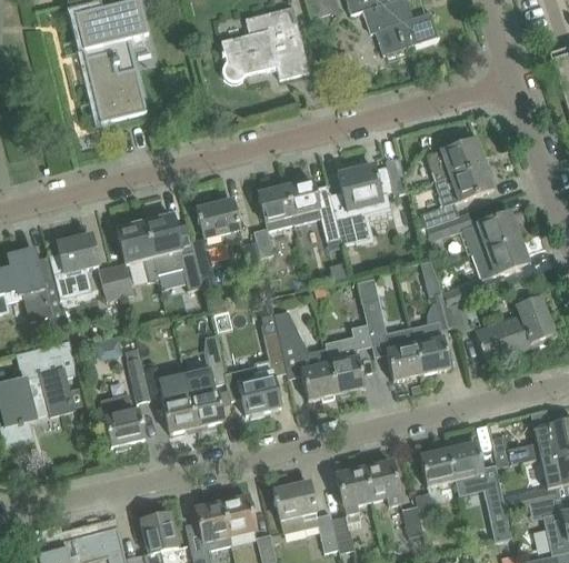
[(111,43),(129,39),(129,38),(147,33),(140,8),(141,8),(139,0),(100,0),(102,8),(75,14),(82,50),(86,49),(92,78),(89,78),(100,121),(147,110),(145,101),(143,101),(136,68),(118,72),(116,63),(119,62),(118,57),(115,58),(111,43)]
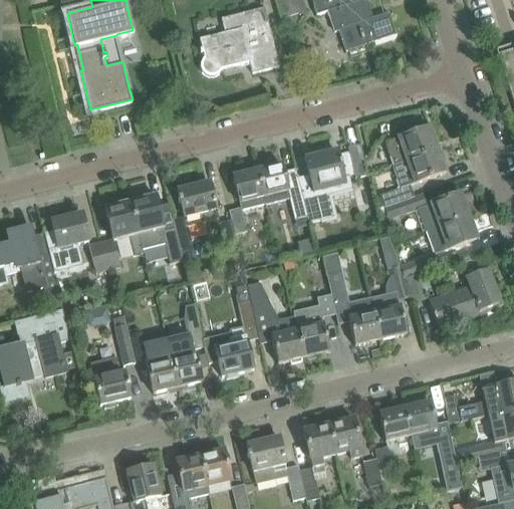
[(275,0),(280,15),(305,7),(303,0),(275,0)]
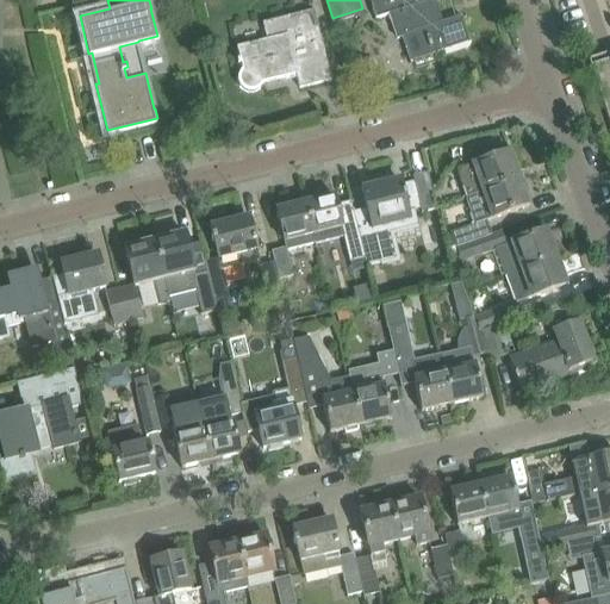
[(371,0),(375,16),(388,11),(397,35),(403,33),(411,58),(412,58),(415,66),(435,60),(433,51),(471,39),(461,12),(442,18),(436,0),(371,0)]
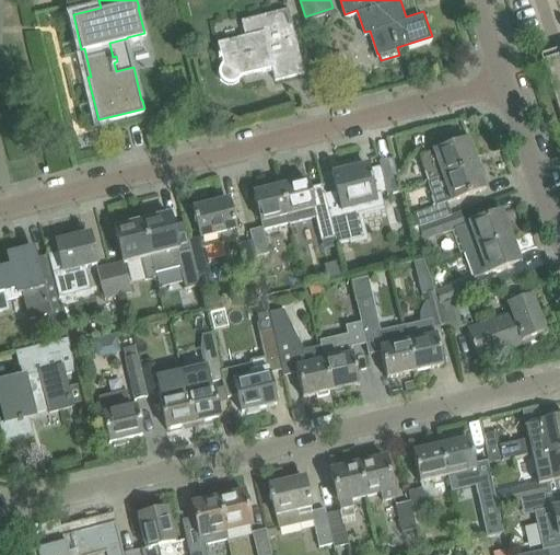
[(303,70),(288,7),(241,19),(245,34),(218,41),(222,58),(218,67),(219,71),(220,76),(224,79),(229,80),(233,80),(237,78),(241,74),(241,71),(271,64),(275,77),(303,70)]
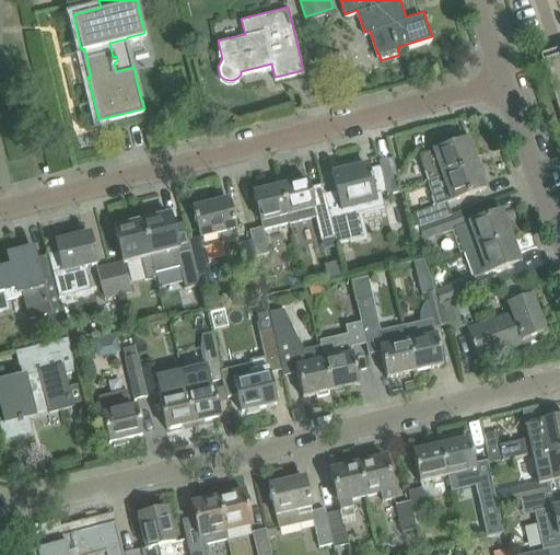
[(559,44),(540,50),(559,110),(559,44)]
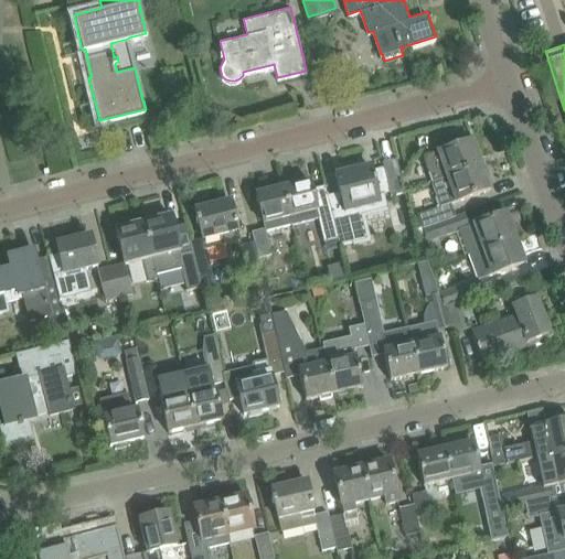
[(424,154),(433,179),(481,162),(472,137),(456,143),(454,136),(448,135),(444,137),(440,141),(443,148),(424,154)]
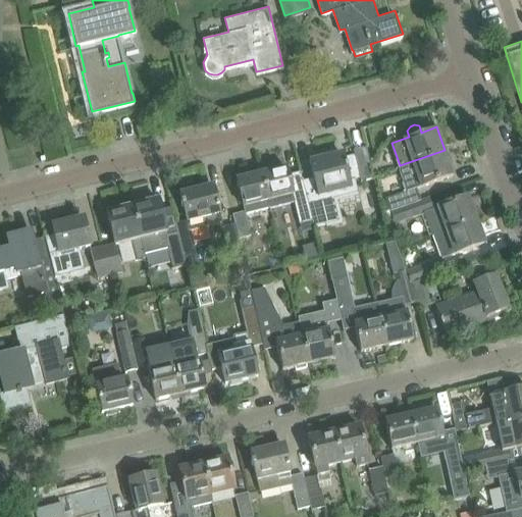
[(361,178),(374,174),(366,144),(353,147),(361,178)]
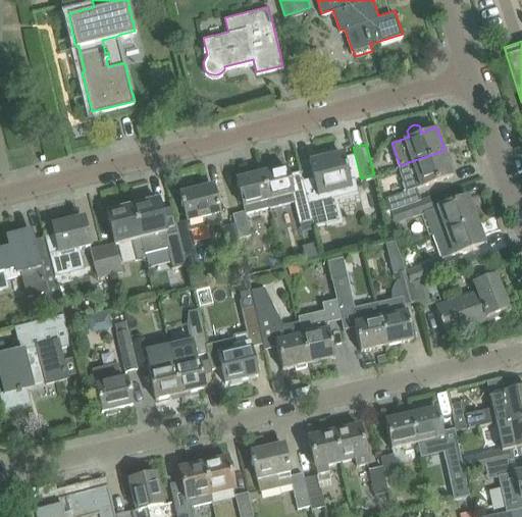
[(338,218),(333,194),(358,188),(355,175),(349,176),(346,166),(348,166),(347,162),(345,162),(342,150),(337,151),(336,148),(323,152),(324,154),(309,158),(317,191),(306,193),(311,217),(313,224),(338,218)]
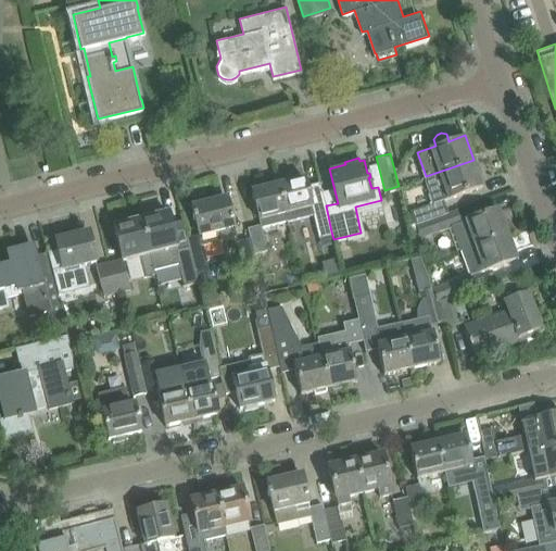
[(449,210),(444,197),(447,196),(447,197),(482,184),(479,173),(482,172),(478,161),(475,162),(474,160),(426,176),(424,177),(432,201),(412,209),(416,222),(449,210)]
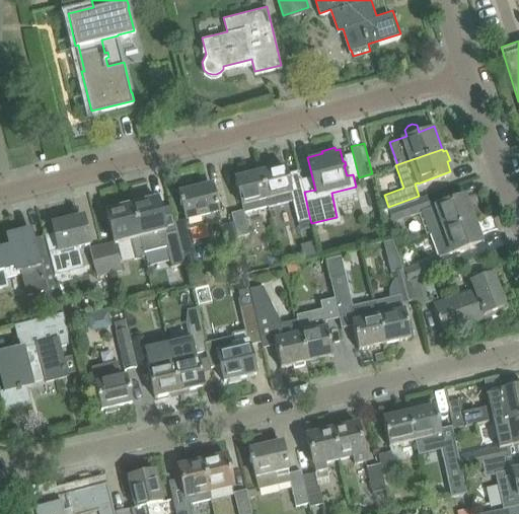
[(284,163),(260,169),(269,203),(292,198),(298,219),(309,216),(304,192),(298,168),(286,171),(284,163)]
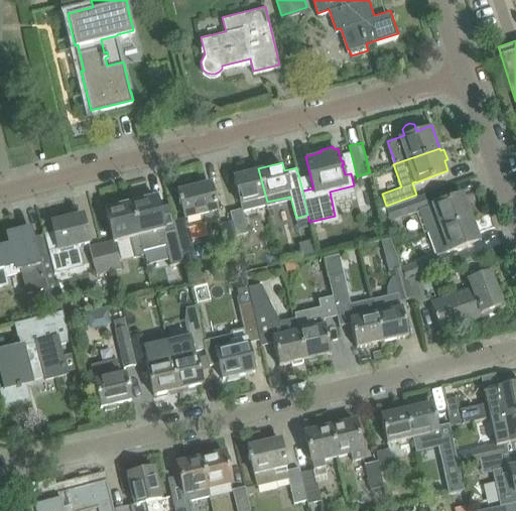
[(267,202),(258,168),(234,174),(242,206),(230,209),(232,219),(236,233),(248,230),(242,208),(267,202)]
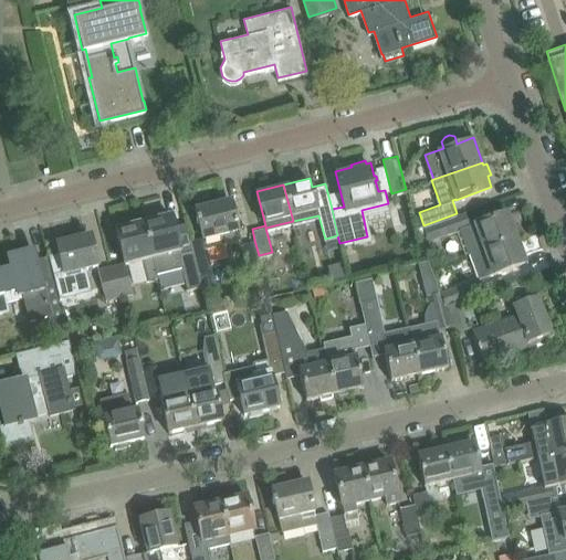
[(198,215),(196,217),(200,236),(190,239),(192,249),(194,249),(202,284),(215,281),(207,246),(241,238),(230,198),(213,202),(212,199),(200,202),(200,205),(195,207),(198,215)]
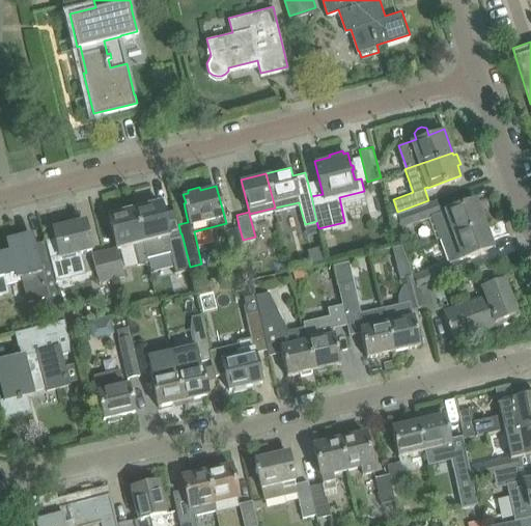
[(436,198),(428,200),(397,212),(401,224),(430,214),(440,237),(441,237),(483,221),(475,197),(441,210),(436,198)]
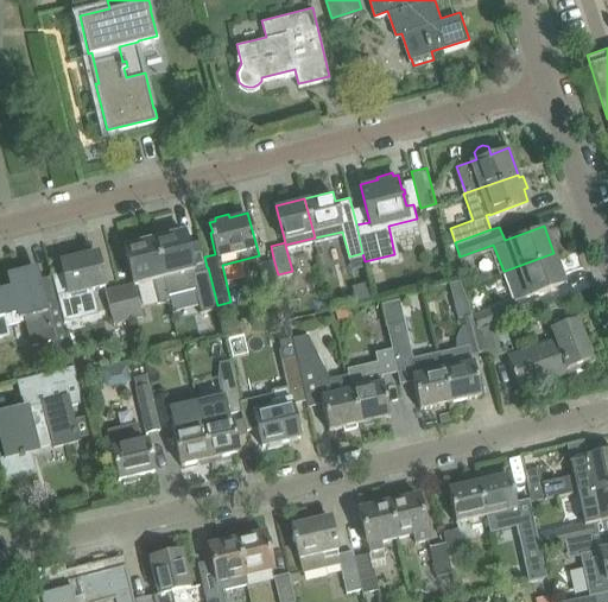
[(194,266),(184,228),(171,232),(170,227),(156,232),(157,235),(154,236),(169,292),(195,285),(201,309),(217,305),(208,267),(207,267),(195,270),(194,266)]
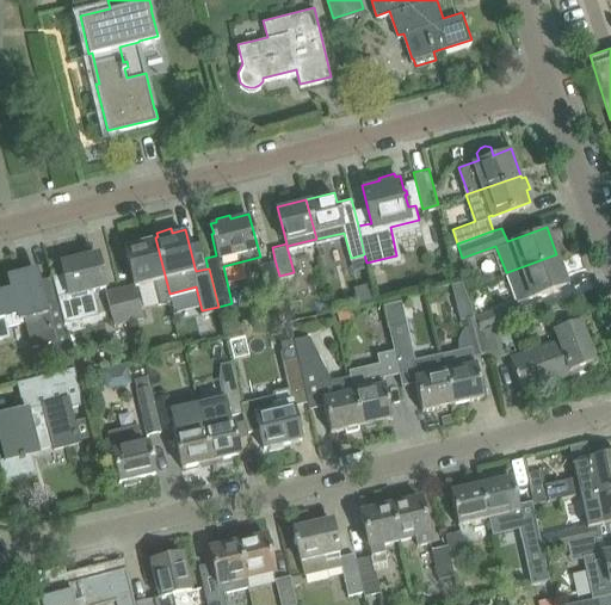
[(170,294),(155,238),(125,245),(134,281),(121,284),(129,319),(143,315),(135,283),(153,278),(158,301),(170,298),(168,294),(170,294)]
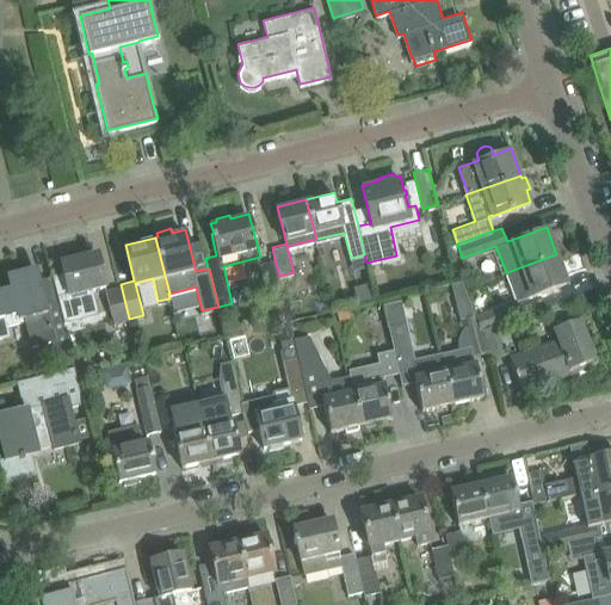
[(63,271),(53,275),(63,321),(98,313),(92,288),(106,284),(98,252),(61,260),(63,271)]
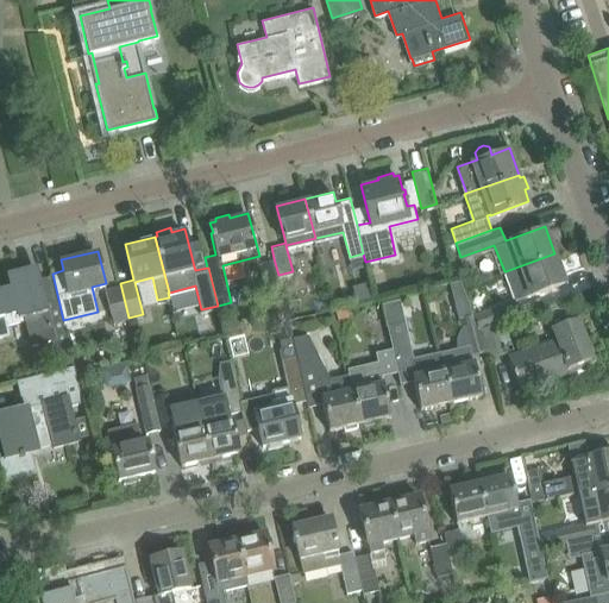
[(526,295),(565,281),(554,253),(506,271),(515,299),(501,303),(507,318),(531,309),(526,295)]
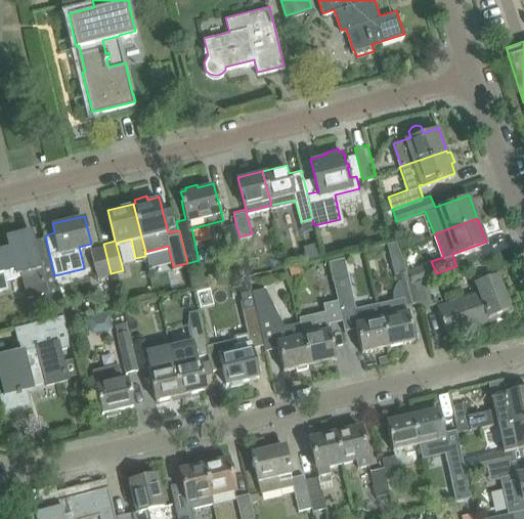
[(239,236),(235,222),(223,225),(229,252),(242,249),(238,236),(239,236)]
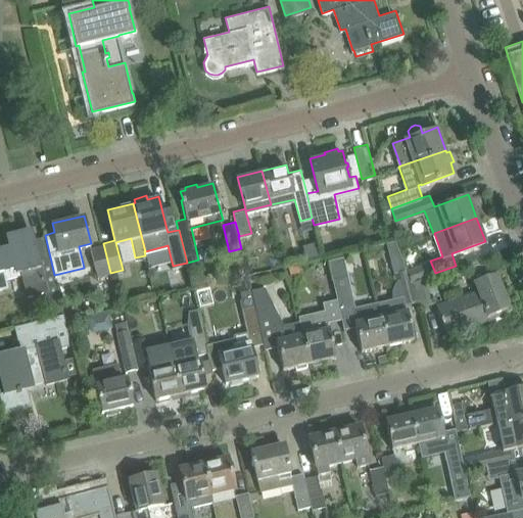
[(0,286),(7,285),(5,277),(20,274),(27,294),(45,290),(46,289),(33,237),(31,228),(17,231),(7,234),(10,245),(0,247),(0,286)]
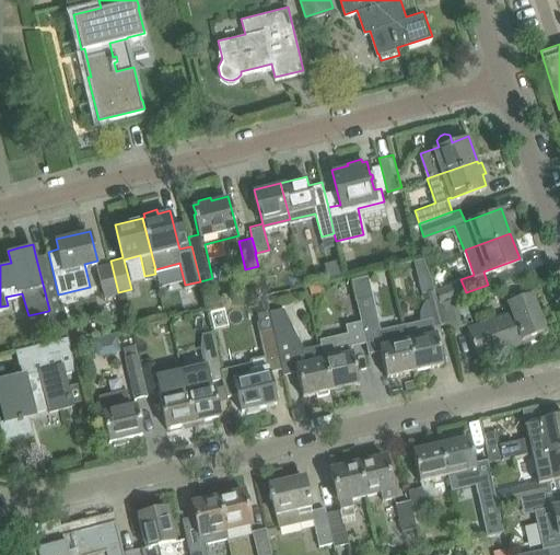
[(118,292),(111,261),(96,264),(104,296),(118,292)]
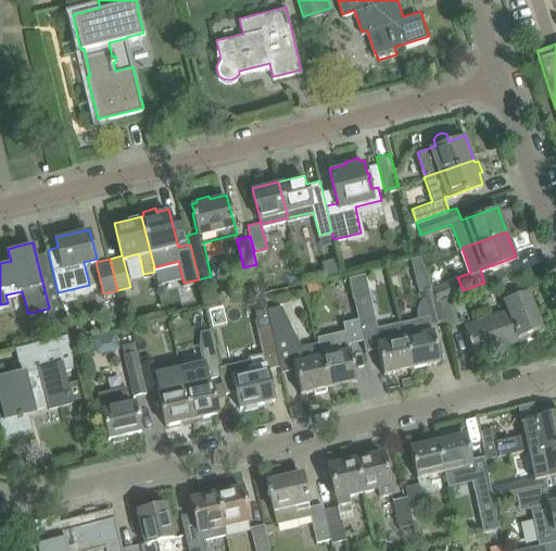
[(528,290),(520,292),(517,283),(525,280),(520,270),(497,277),(508,308),(464,324),(475,354),(520,338),(522,345),(541,338),(538,328),(541,327),(528,290)]
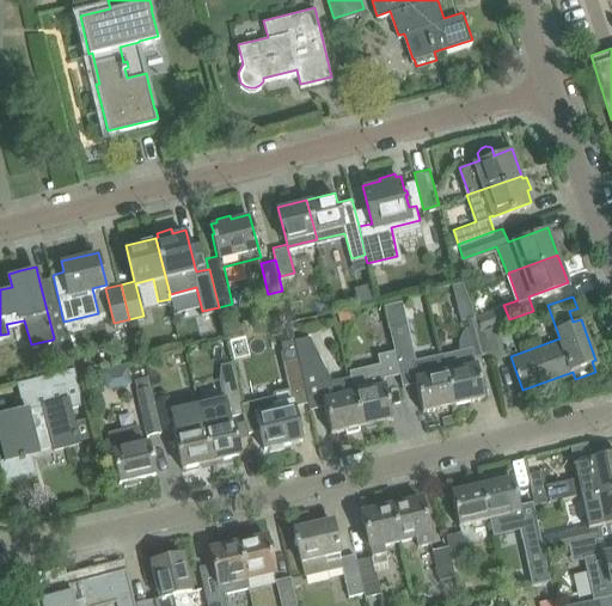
[(348,307),(337,310),(340,320),(350,318),(348,307)]
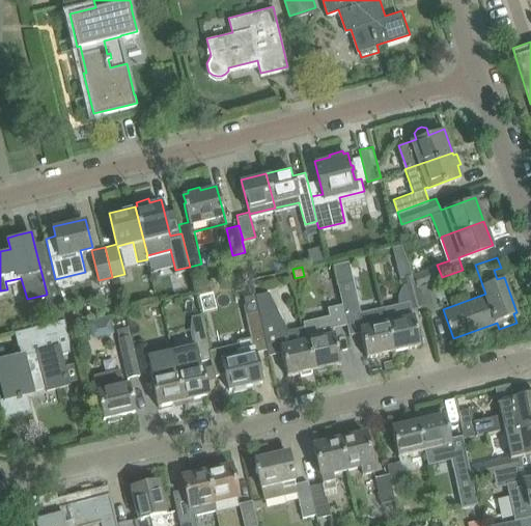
[(414,313),(413,313),(412,307),(425,304),(419,285),(417,286),(417,284),(416,284),(413,272),(400,275),(402,284),(398,293),(398,299),(399,301),(384,305),(393,349),(420,342),(414,313)]
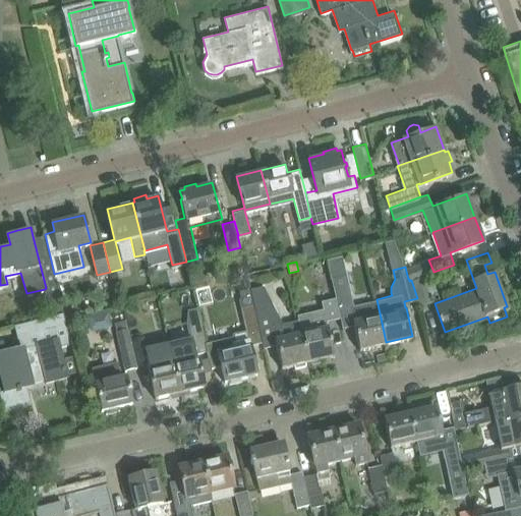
[(343,273),(330,277),(335,296),(340,316),(342,327),(354,324),(359,348),(386,342),(377,299),(351,305),(343,273)]
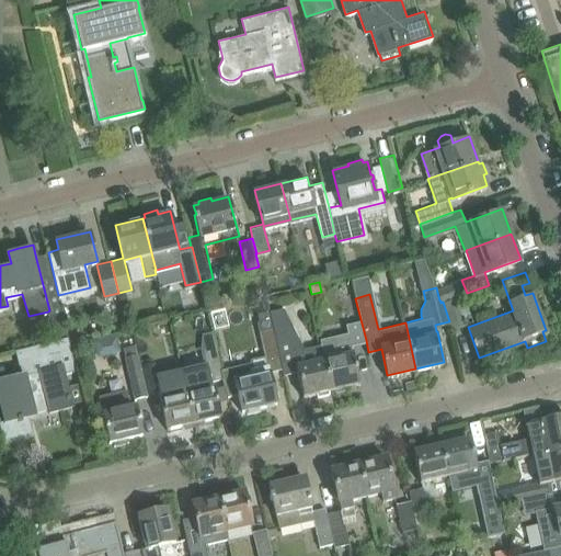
[(457,296),(443,302),(449,321),(451,328),(467,322),(457,296)]
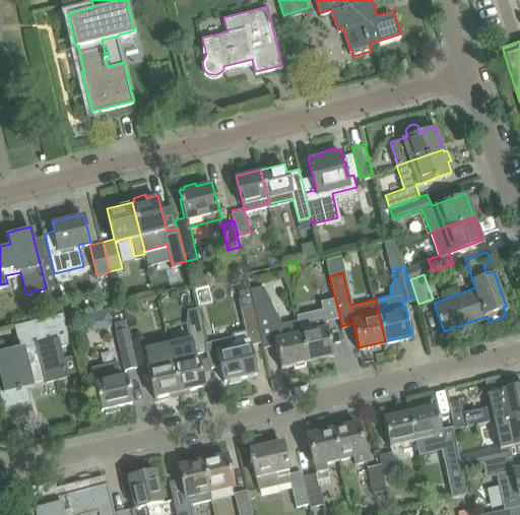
[(308,360),(298,317),(282,320),(263,283),(250,286),(253,302),(262,338),(263,345),(275,343),(281,366),(308,360)]
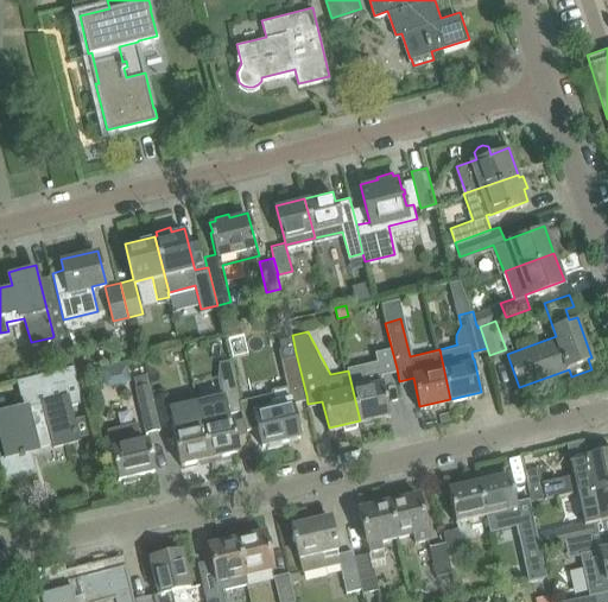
[(306,395),(296,353),(292,335),(280,338),(282,347),(279,347),(287,384),(272,387),(272,391),(239,398),(241,407),(246,428),(258,425),(263,443),(267,442),(267,445),(282,442),(280,438),(301,435),(292,399),(306,395)]
